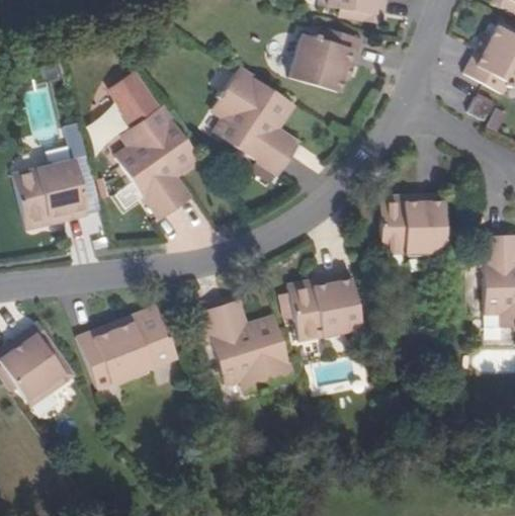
[(339,7),(384,13),(387,0),(321,0),(321,4),(339,7)]
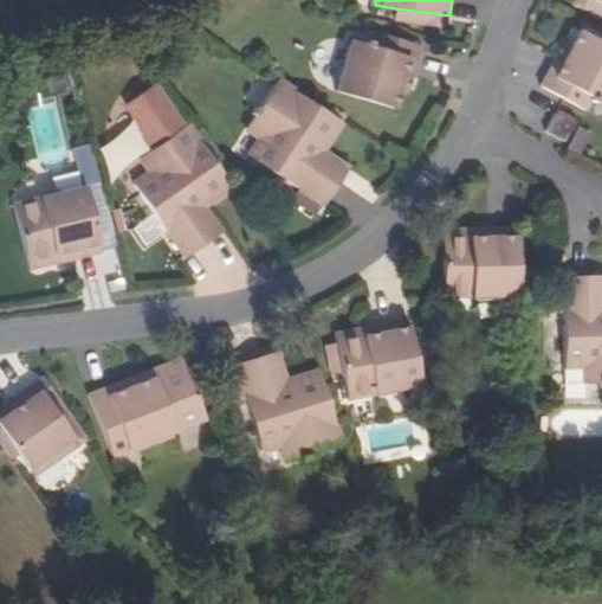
[(601,0),(580,0),(601,12),(601,0)]
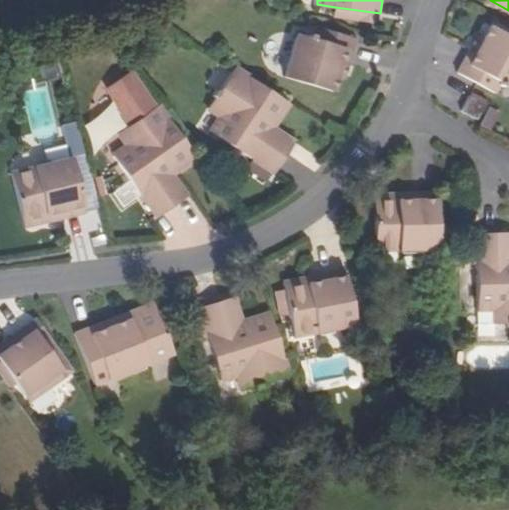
[(378,22),(380,13),(335,7),(334,15),(378,22)]
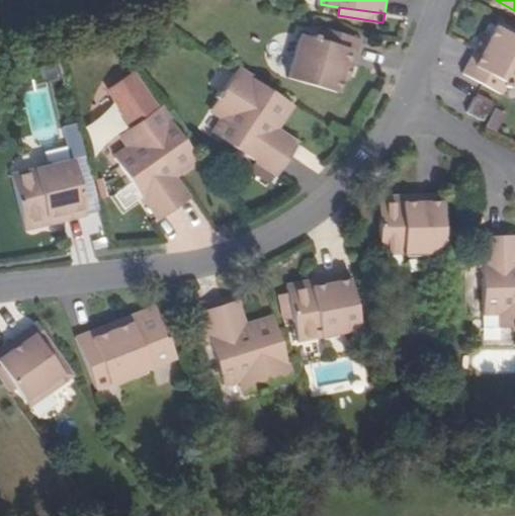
[(485,50),(479,47),(464,72),(503,93),(509,83),(514,85),(514,32),(499,24),(491,38),(485,50)]
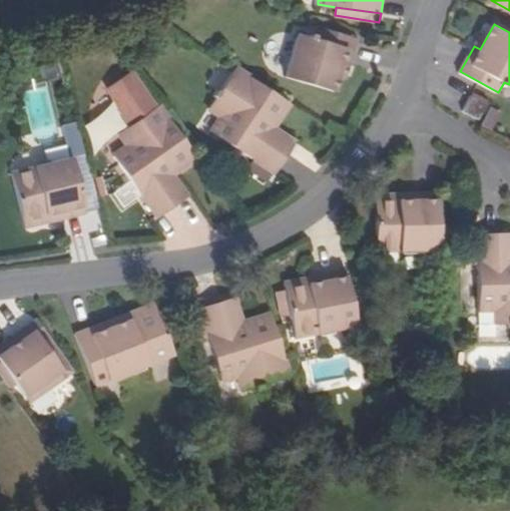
[(340,76),(344,64),(351,67),(359,38),(318,25),(315,36),(301,32),(288,76),(336,90),(340,76)]
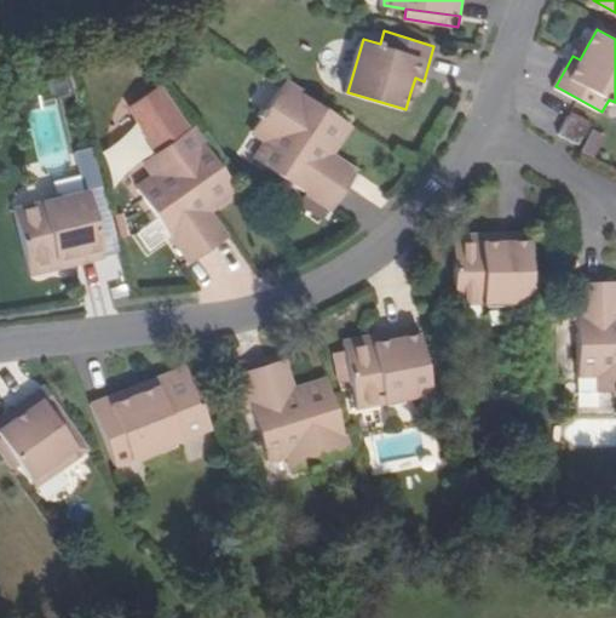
[(573,56),(580,59),(587,46),(580,43),(573,56)]
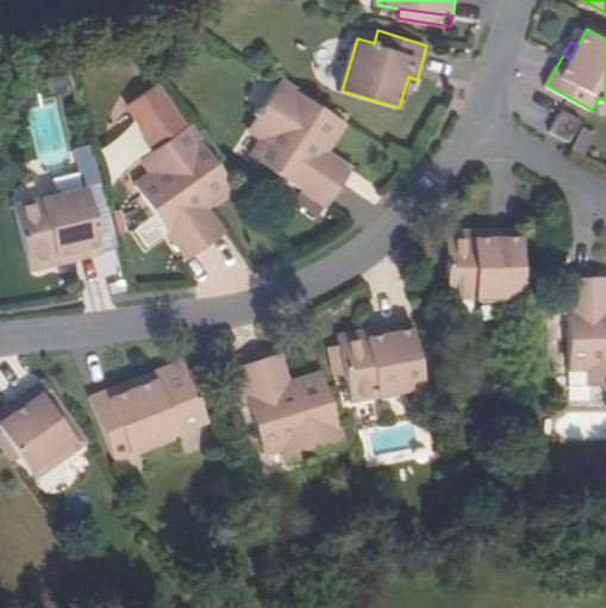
[(404,91),(412,93),(417,80),(408,76),(404,91)]
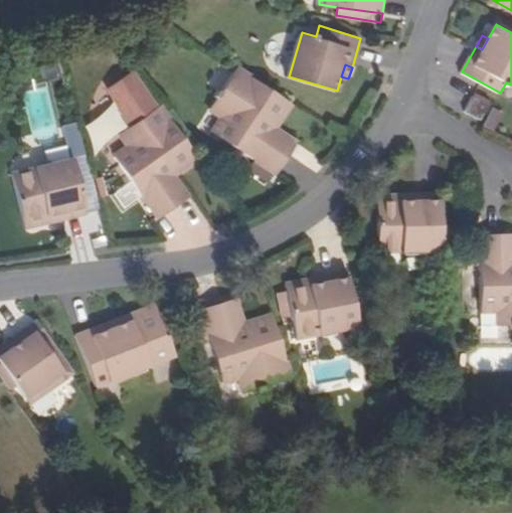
[(280,126),(294,104),(240,67),(213,109),(226,118),(216,132),(279,172),(295,147),(275,134),(280,126)]
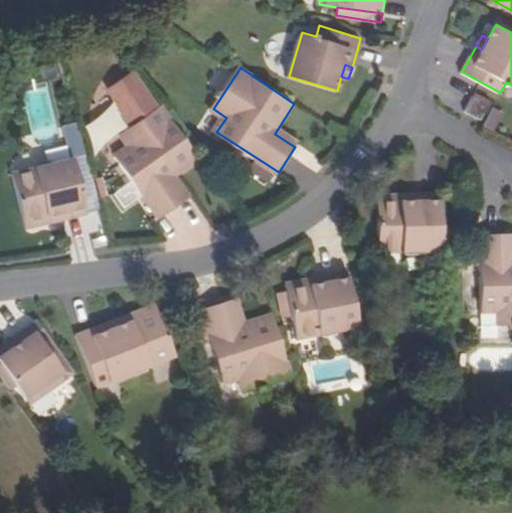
[(178,173),(199,158),(162,105),(156,109),(130,72),(106,89),(132,126),(121,133),(131,147),(117,157),(160,217),(184,200),(169,179),(178,173)]
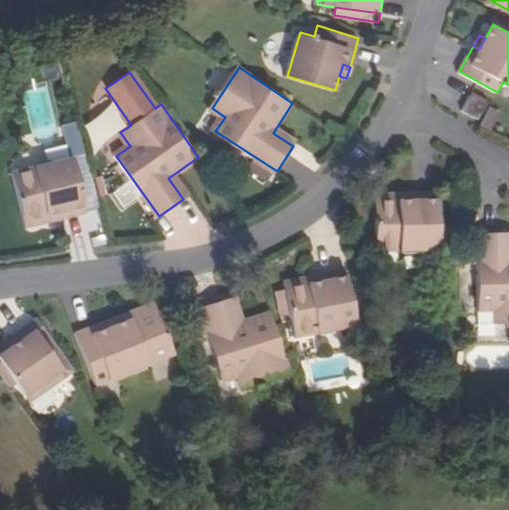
[(487,103),(471,95),(463,110),(479,118),(487,103)]
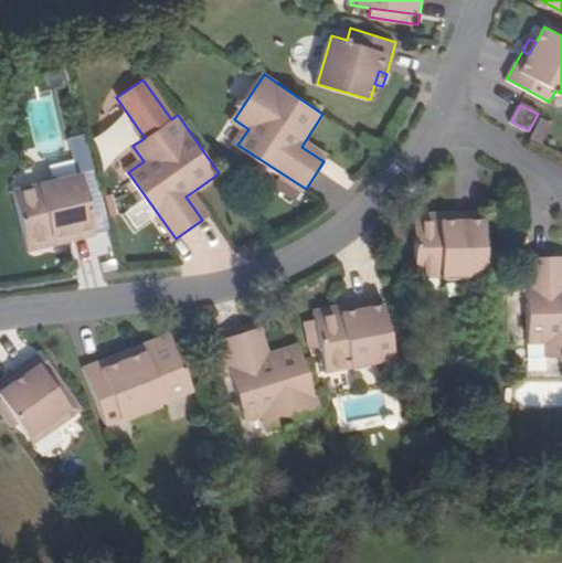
[(76,169),(93,167),(87,134),(72,136),(76,169)]
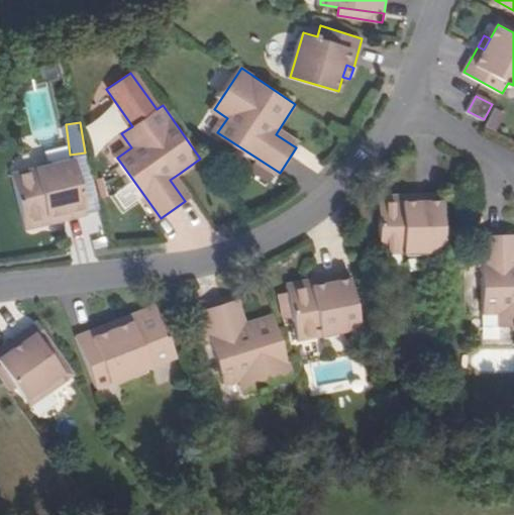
[(276,134),(296,147),(301,139),(281,126),(276,134)]
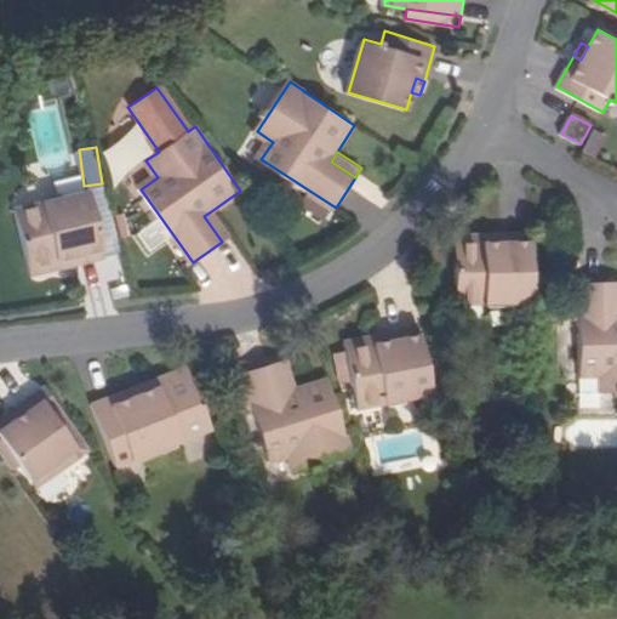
[(76,254),(79,263),(121,253),(116,232),(124,230),(119,208),(110,209),(106,186),(17,208),(32,265),(76,254)]
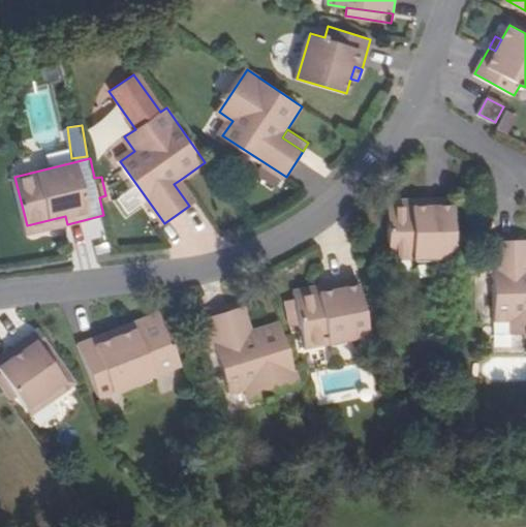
[(174,184),(189,206),(197,199),(183,178),(174,184)]
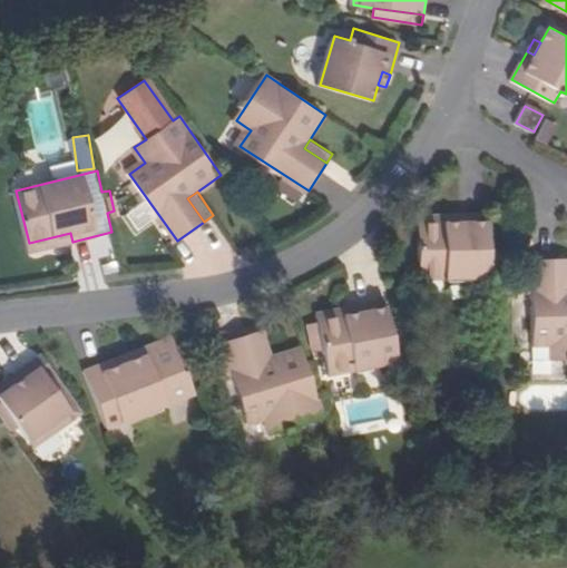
[(146,202),(126,213),(137,232),(156,221),(146,202)]
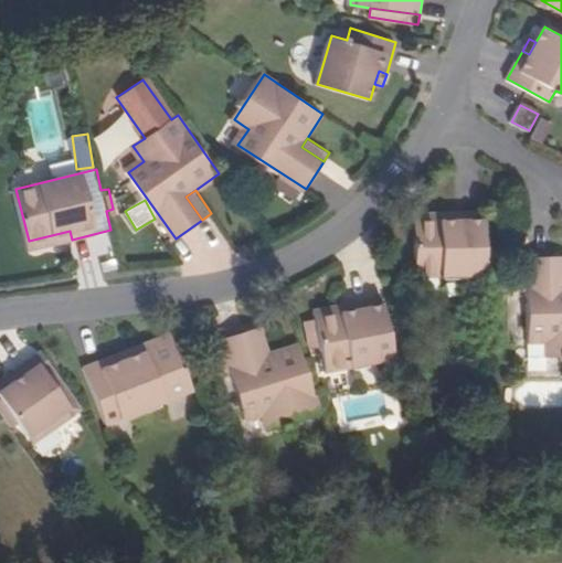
[(485,220),(456,221),(456,212),(416,212),(416,276),(486,274),(485,220)]
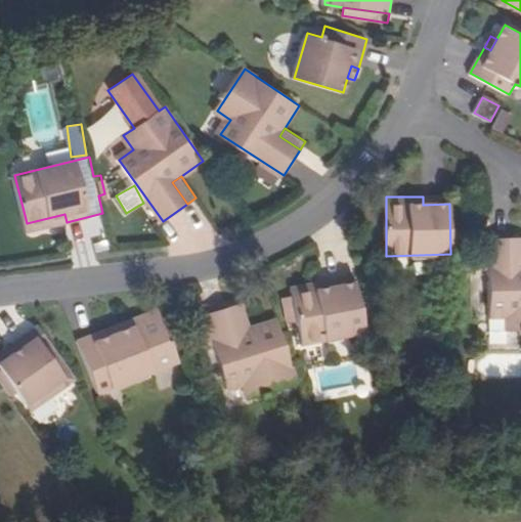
[(64,214),(27,223),(28,231),(67,222),(64,214)]
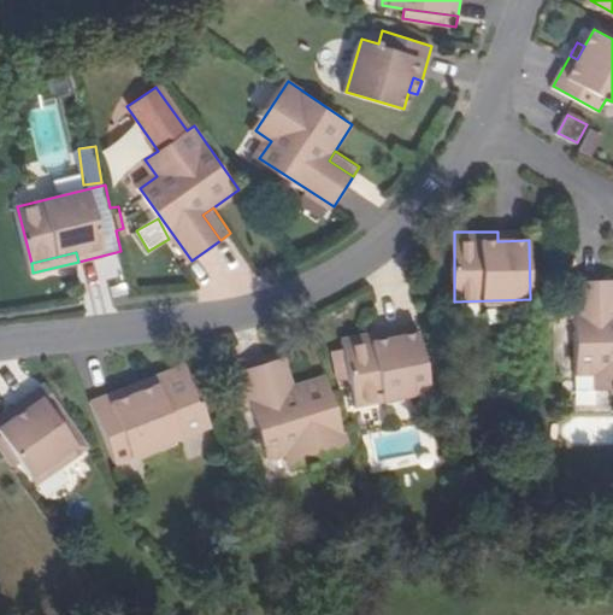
[(612,310),(611,279),(576,280),(578,369),(600,369),(601,388),(612,387),(612,310)]
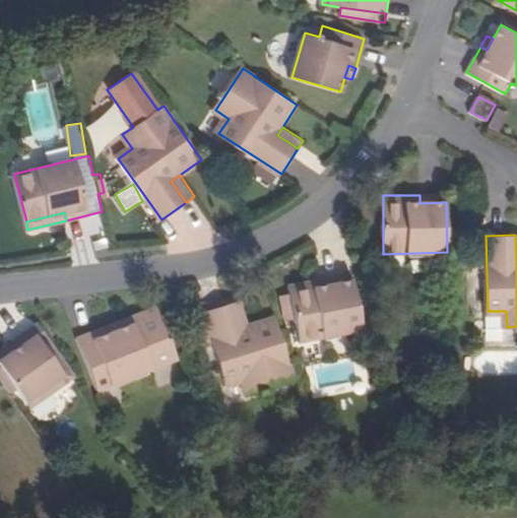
[(470,282),(483,282),(483,253),(470,253),(470,282)]
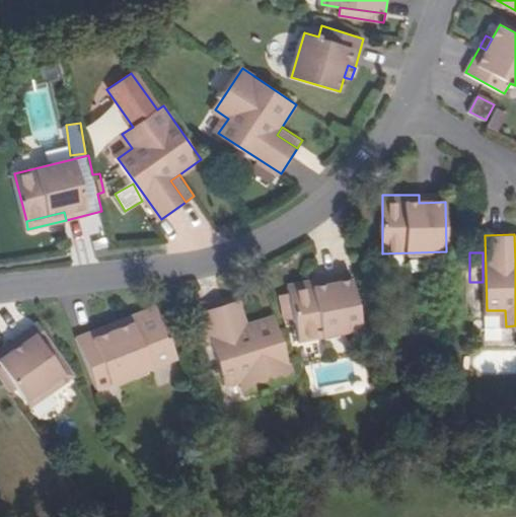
[(329,285),(292,292),(300,340),(364,328),(353,272),(327,277),(329,285)]
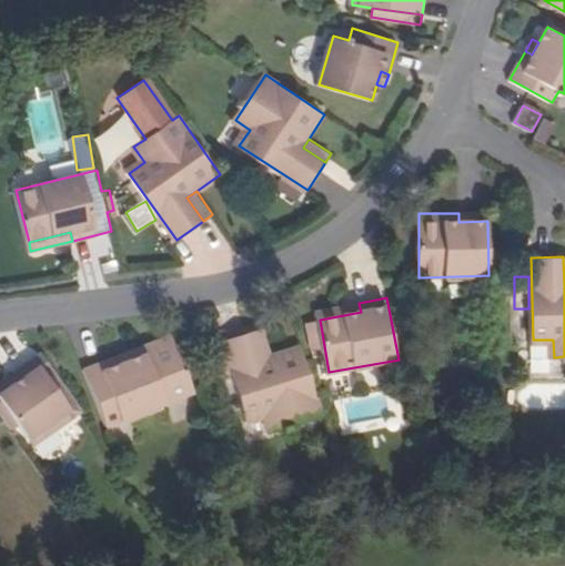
[(361,312),(359,303),(318,311),(320,320),(361,312)]
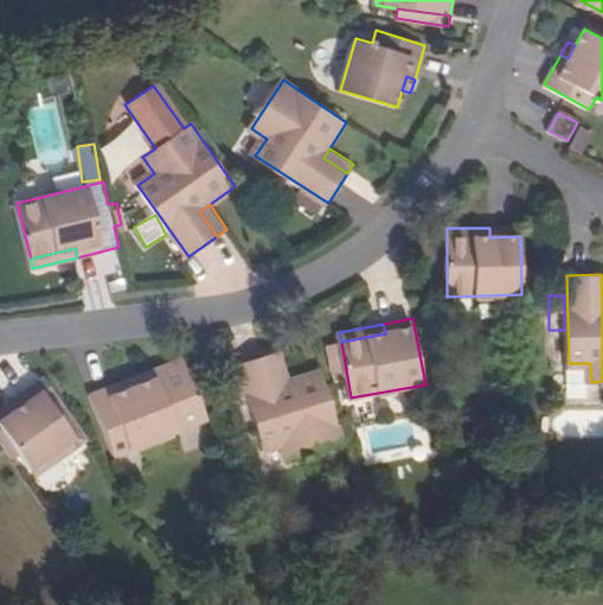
[(271,354),(281,382),(292,379),(283,350),(271,354)]
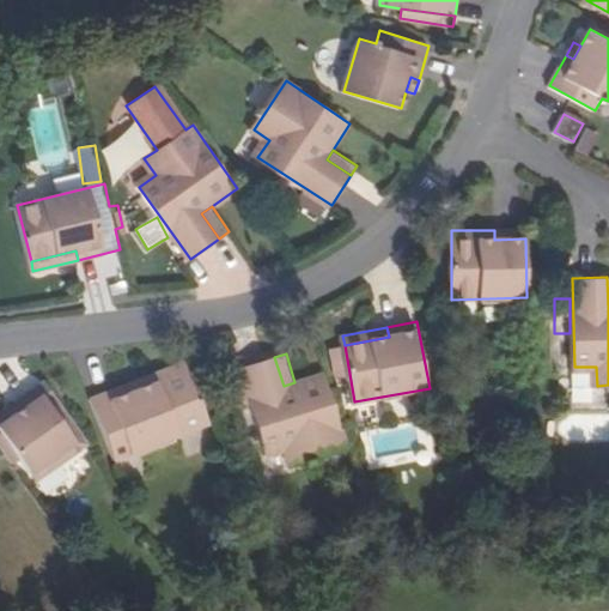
[(324,373),(294,382),(284,386),(274,357),(239,368),(267,452),(286,446),(292,463),(347,446),(324,373)]
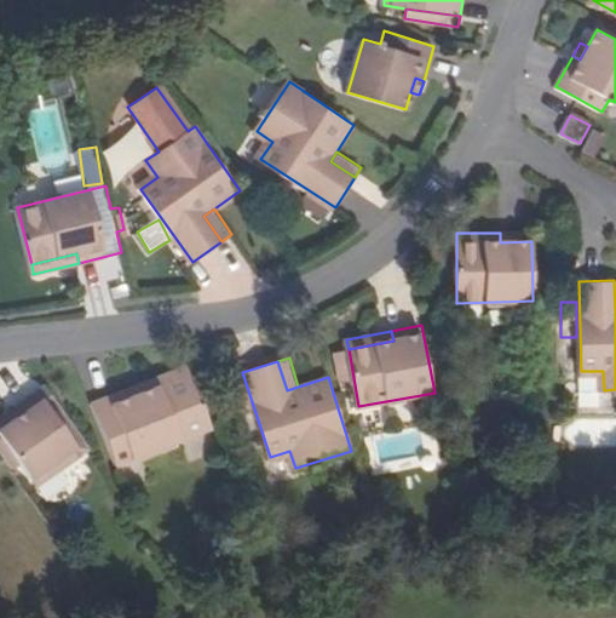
[(127,399),(193,373),(189,365),(124,390),(127,399)]
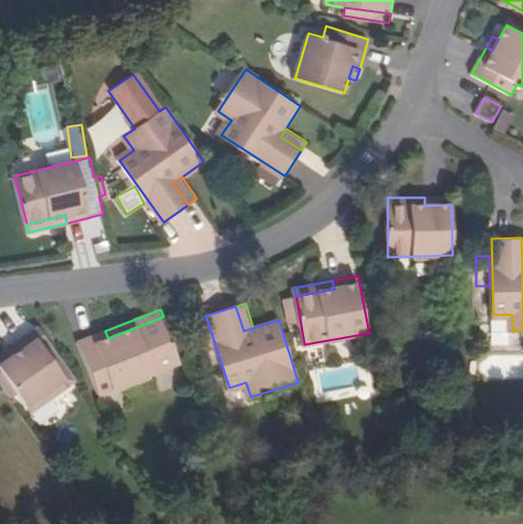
[(163,316),(108,338),(105,331),(79,341),(100,394),(181,362),(163,316)]
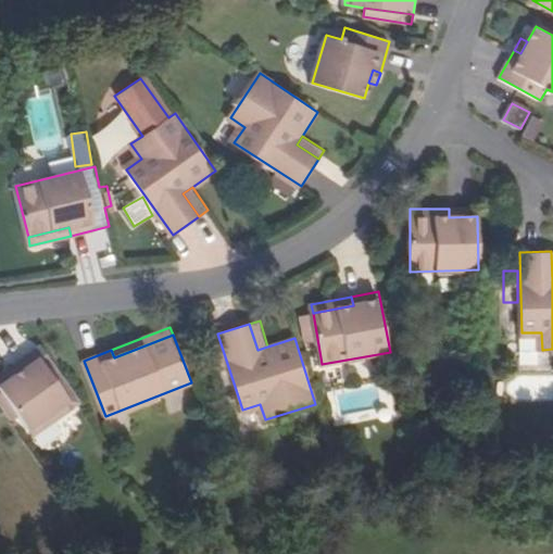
[(42,344),(35,350),(62,391),(70,386),(42,344)]
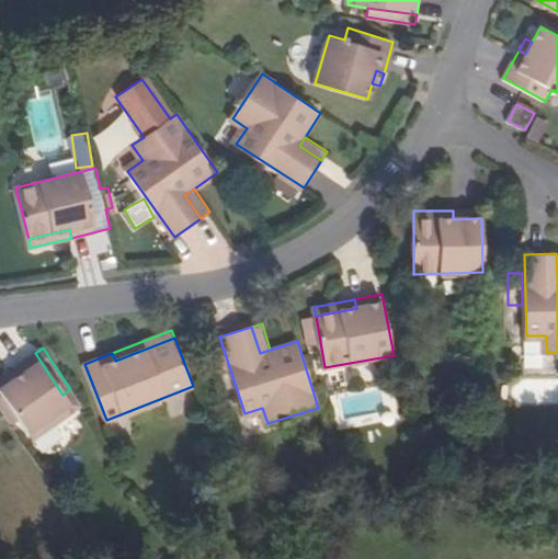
[(57,424),(75,412),(63,395),(35,353),(12,369),(16,377),(0,389),(30,432),(52,417),(57,424)]
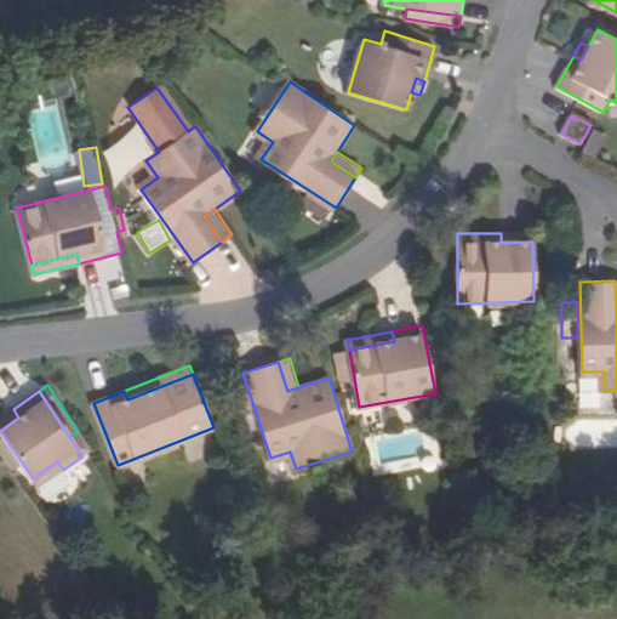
[(18,418),(13,409),(0,418),(0,430),(0,431),(18,418)]
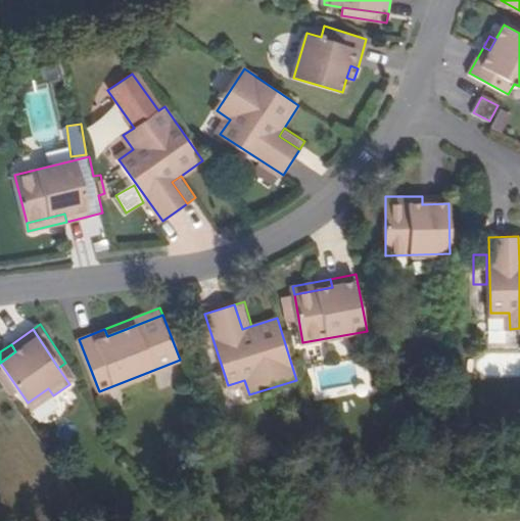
[(48,388),(28,403),(32,410),(53,395),(48,388)]
